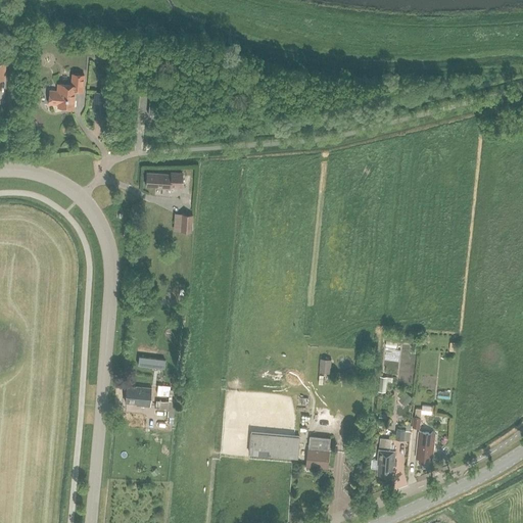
[(72,42),(70,50),(84,51),(85,44),(72,42)]
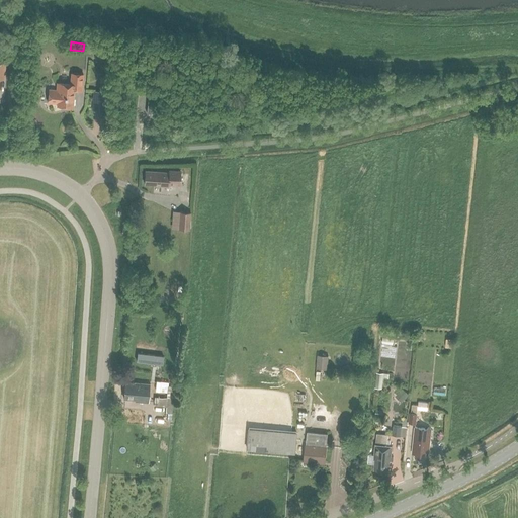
[(49,90),(48,103),(57,104),(57,106),(73,108),(75,91),(82,92),(84,75),(71,74),(70,85),(57,83),(57,90),(56,90),(49,90)]
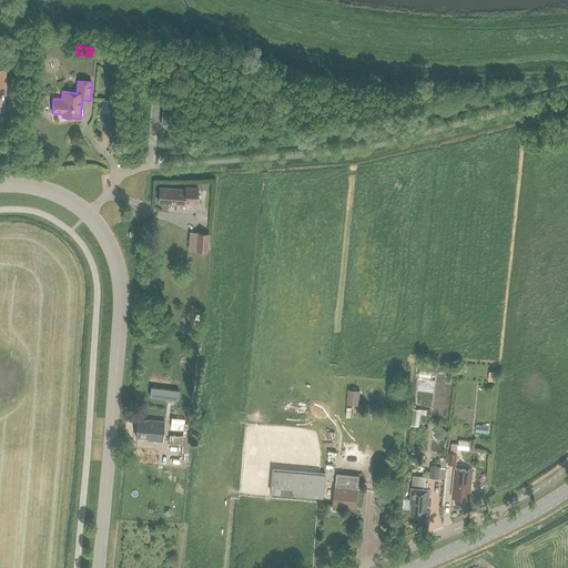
[(119,122),(121,101),(103,100),(101,120),(119,122)]
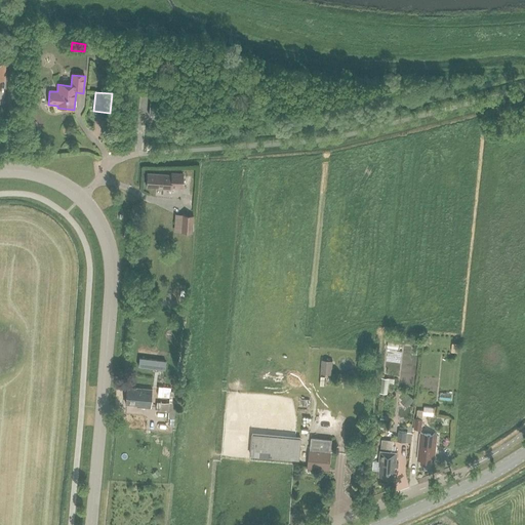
[(148,174),(147,187),(157,188),(159,189),(171,190),(171,189),(178,187),(183,190),(184,175),(171,174),(171,175),(148,174)]
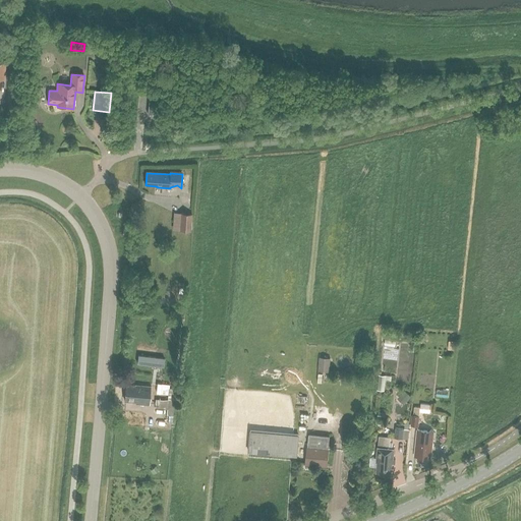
[(180,215),(179,231),(190,231),(191,216),(191,214),(180,214),(180,215)]
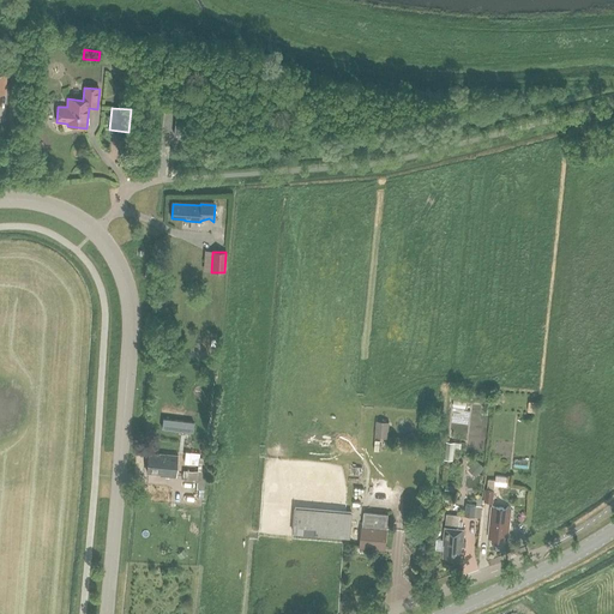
[(193,422),(163,419),(162,428),(192,432),(193,422)]
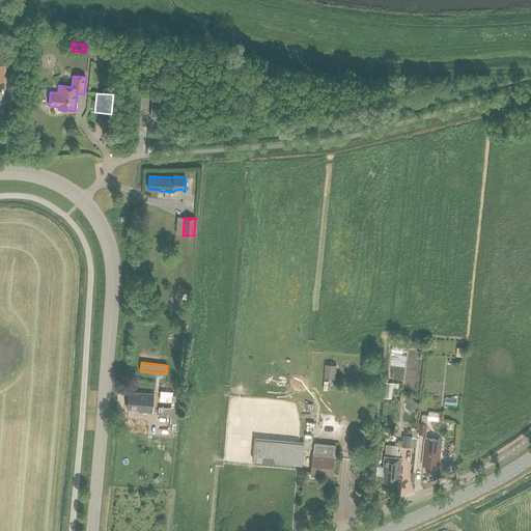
[(336,380),(337,365),(325,364),(324,379),(336,380)]
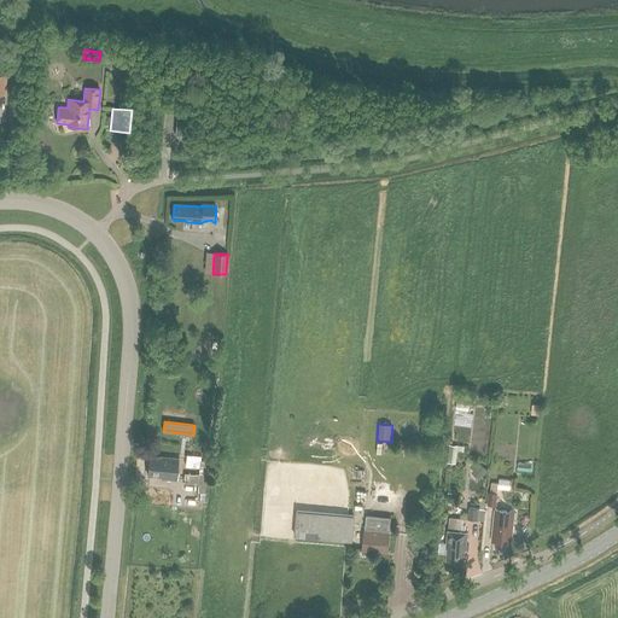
[(458,445),(449,445),(448,462),(456,464),(458,445)]
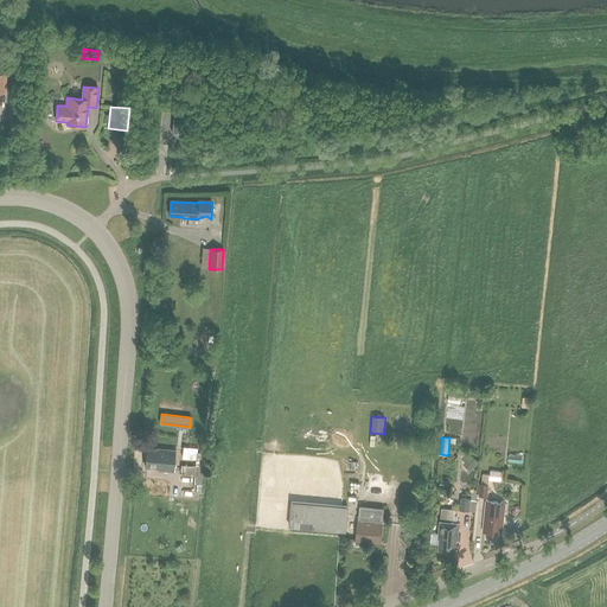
[(180,457),(195,458),(196,447),(181,446),(180,457)]
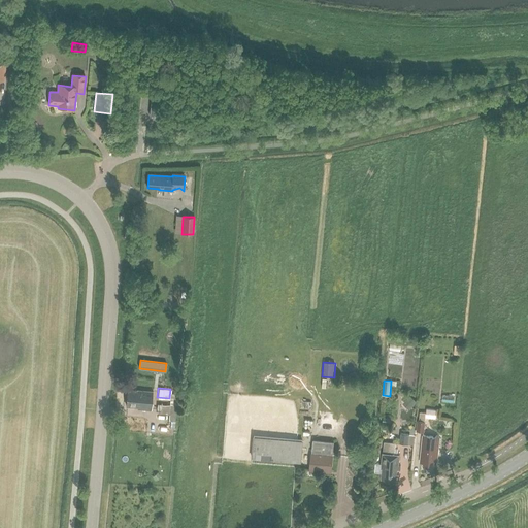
[(151,410),(153,393),(138,392),(138,393),(129,392),(127,407),(138,408),(138,409),(151,410)]
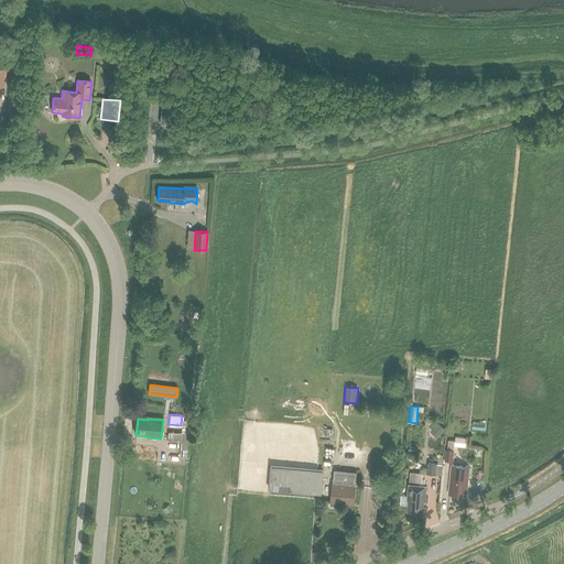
[(438,423),(432,430),(440,436),(445,430),(438,423)]
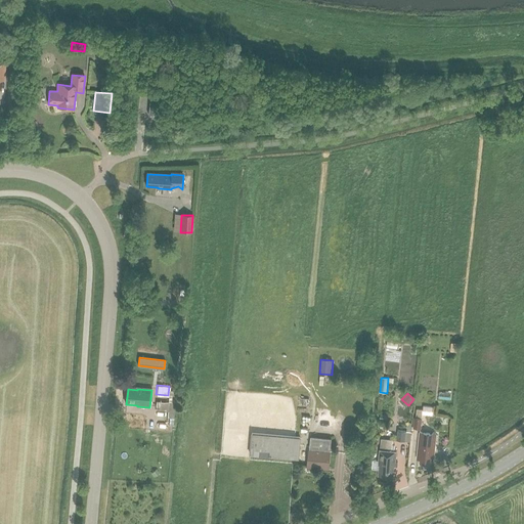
[(156,402),(155,410),(168,411),(168,419),(173,419),(175,404),(156,402)]
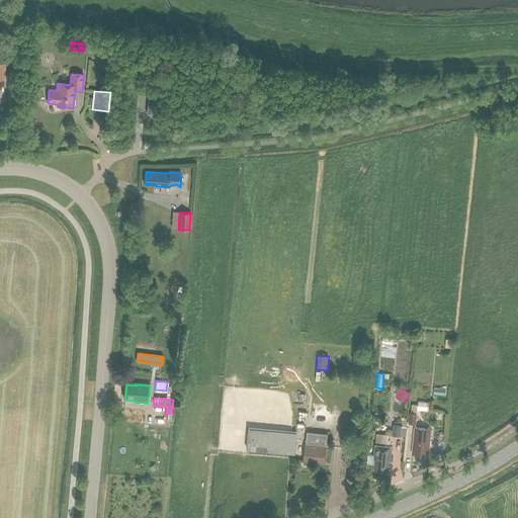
[(416,414),(410,413),(409,424),(416,425),(417,414),(416,414)]
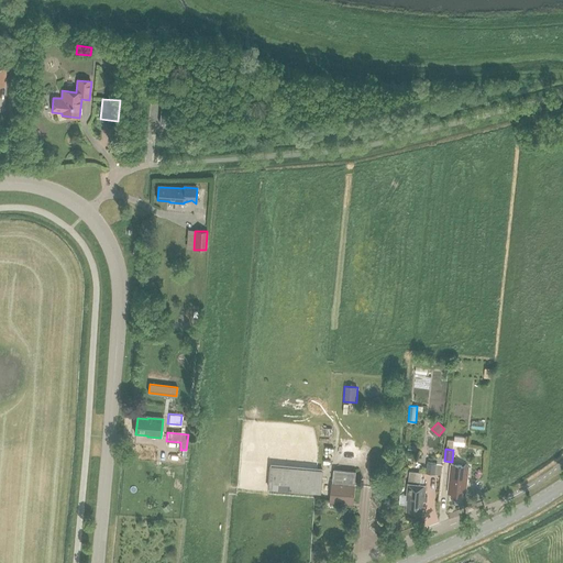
[(435,464),(427,463),(426,474),(434,474),(435,464)]
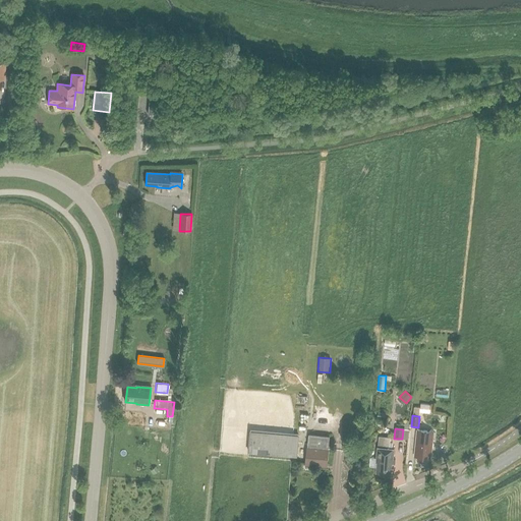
[(430,459),(433,432),(417,430),(414,457),(418,457),(417,460),(427,461),(427,458),(430,459)]
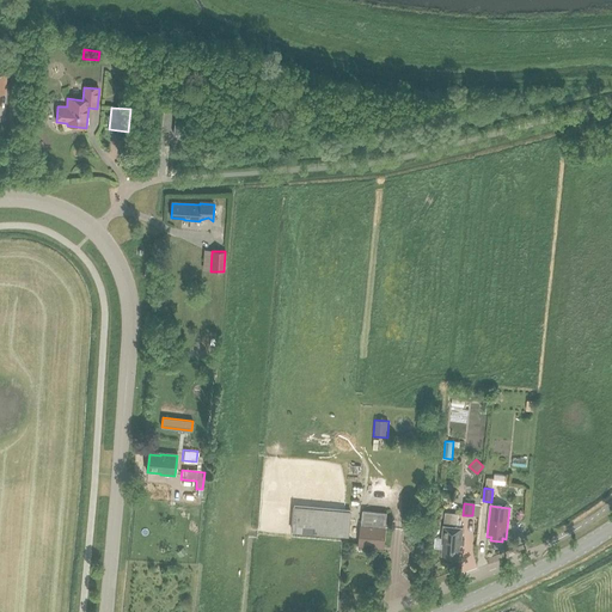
[(349,538),(352,512),(295,507),(293,533),(349,538)]
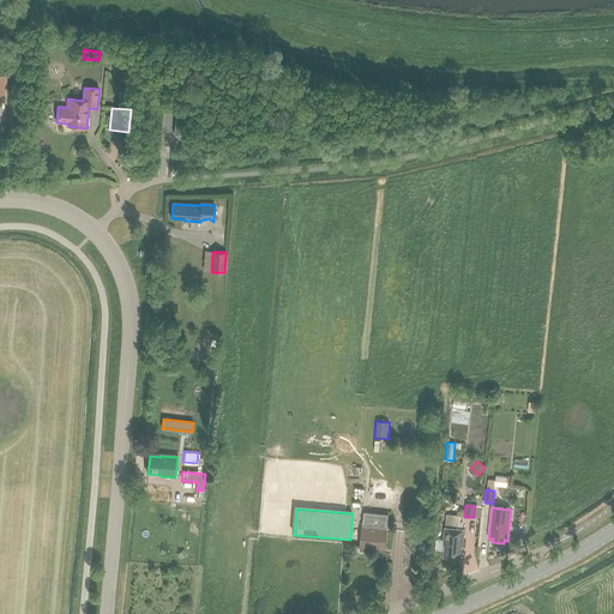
[(365,513),(362,548),(385,551),(389,516),(365,513)]
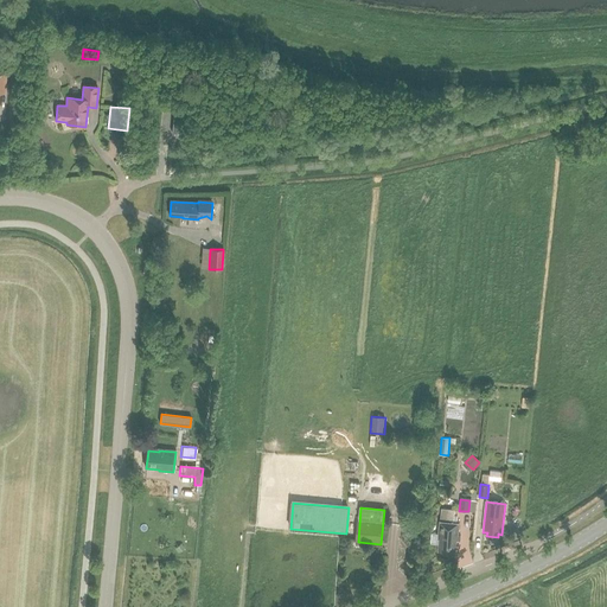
[(432,535),(430,544),(439,544),(439,551),(455,553),(457,541),(460,541),(460,536),(458,536),(459,524),(457,524),(457,522),(454,522),(454,516),(455,510),(441,509),(440,522),(439,535),(432,535)]
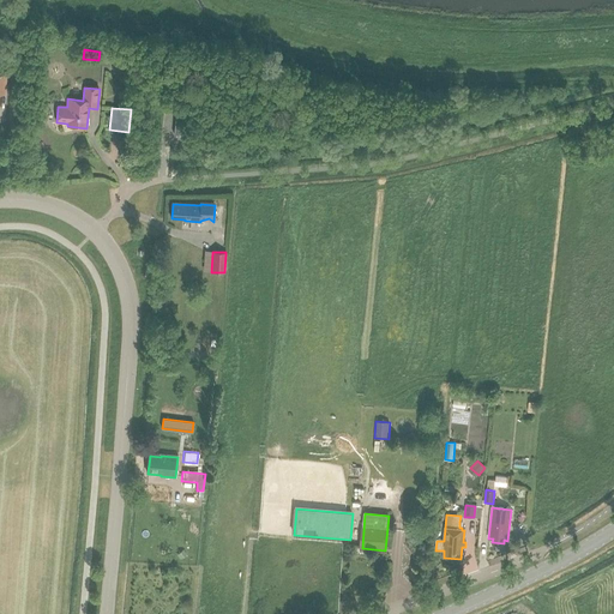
[(187,554),(184,549),(176,555),(180,560),(187,554)]
